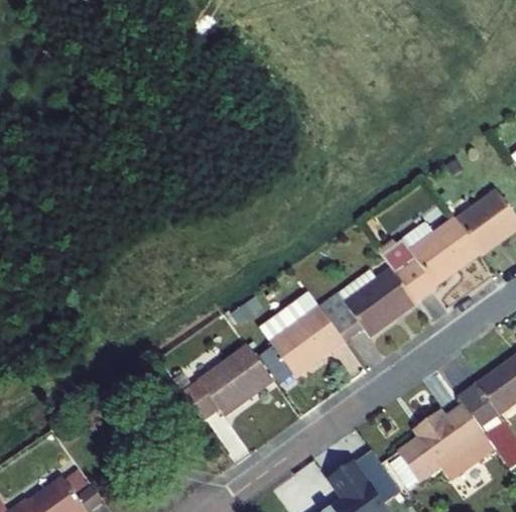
[(456,218),(480,251),(482,253),(515,228),(515,214),(497,188),(456,218)]
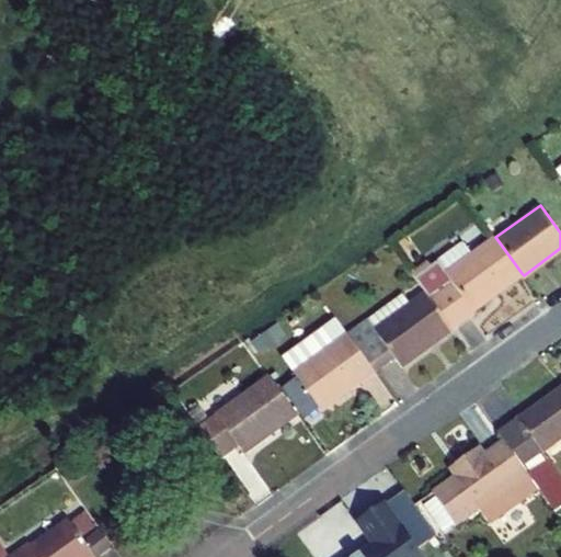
[(426,290),(453,327),(474,311),(473,308),(522,273),(495,237),(494,235),(471,251),(464,239),(431,263),(414,274),(426,290)]
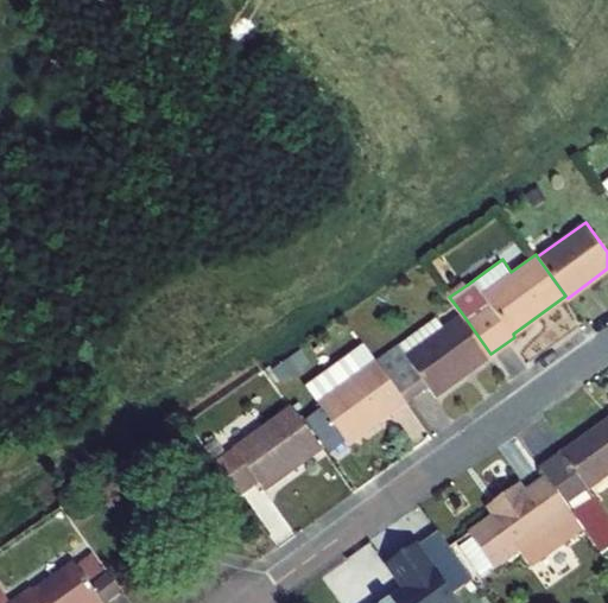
[(449,297),(467,285),(463,280),(447,292),(449,297)]
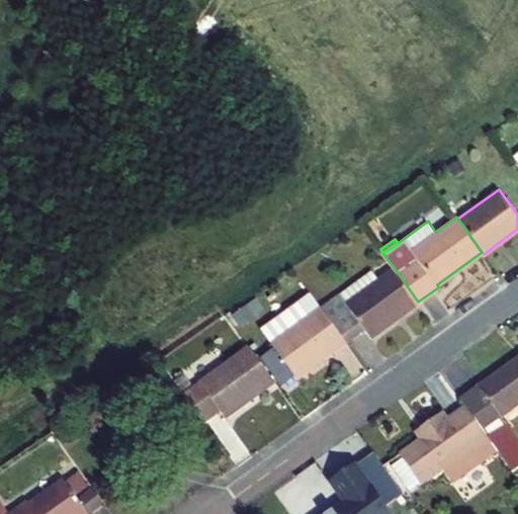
[(321,306),(346,341),(365,328),(371,336),(418,302),(394,267),(378,278),(371,268),(321,306)]
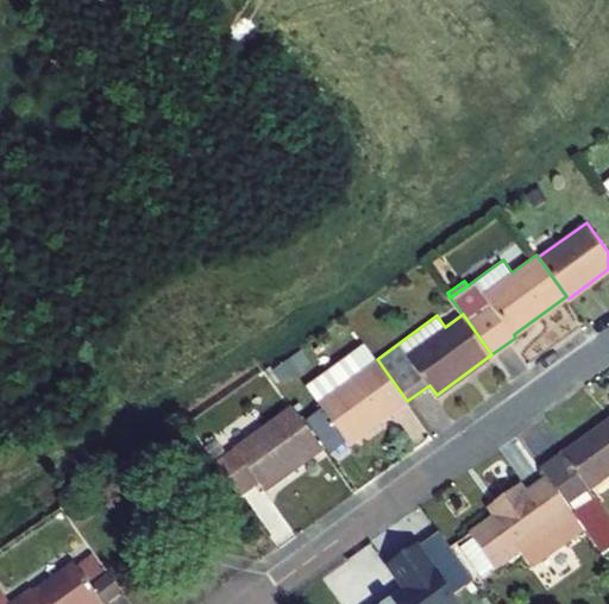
[(281,379),(296,367),(289,358),(274,369),(281,379)]
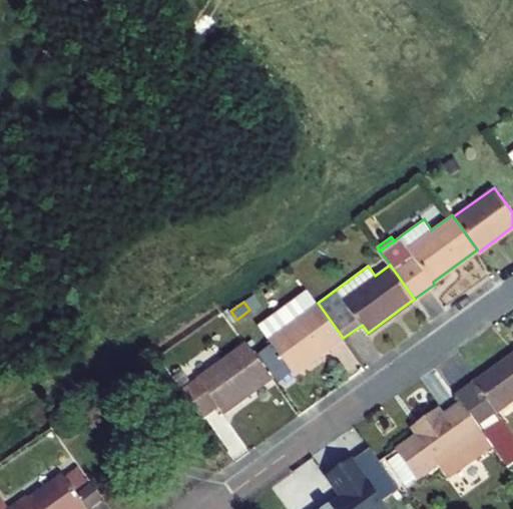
[(295,373),(343,338),(318,303),(269,338),(295,373)]
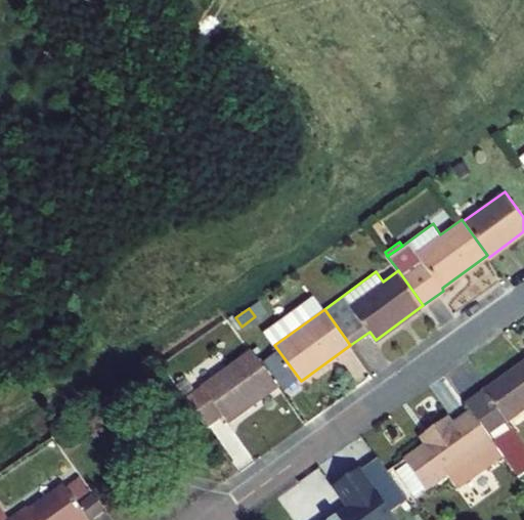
[(228,421),(277,385),(252,348),(185,396),(207,426),(223,414),(228,421)]
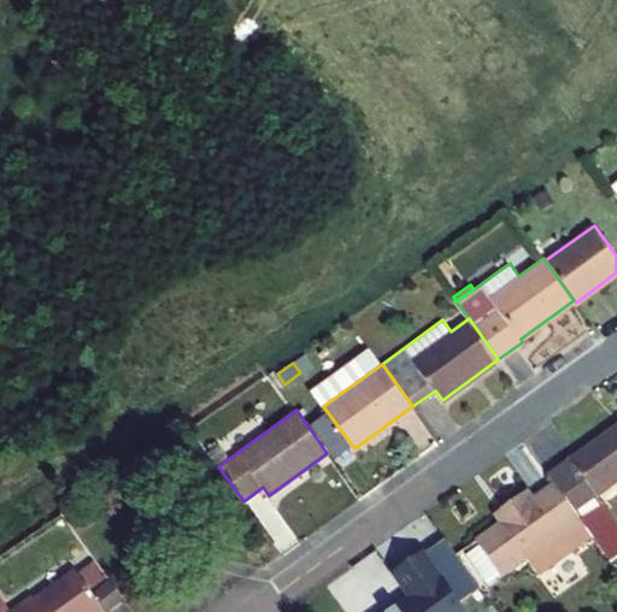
[(616,421),(607,428),(610,430),(601,437),(599,434),(547,471),(554,481),(592,534),(610,558),(616,552),(616,521),(598,494),(616,478),(616,421)]
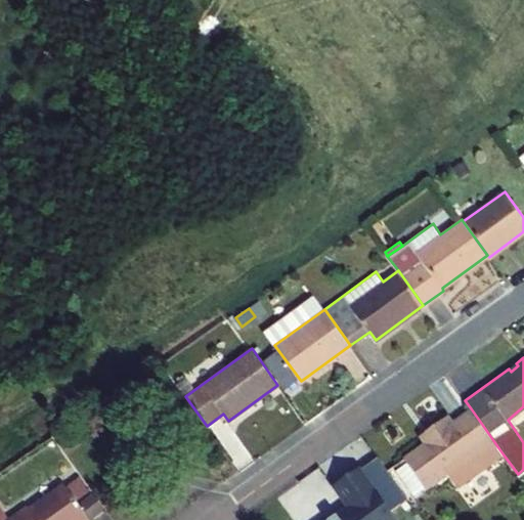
[(404,457),(407,461),(426,486),(446,471),(457,486),(503,453),(471,408),(452,422),(447,414),(429,427),(434,435),(426,441),(404,457)]
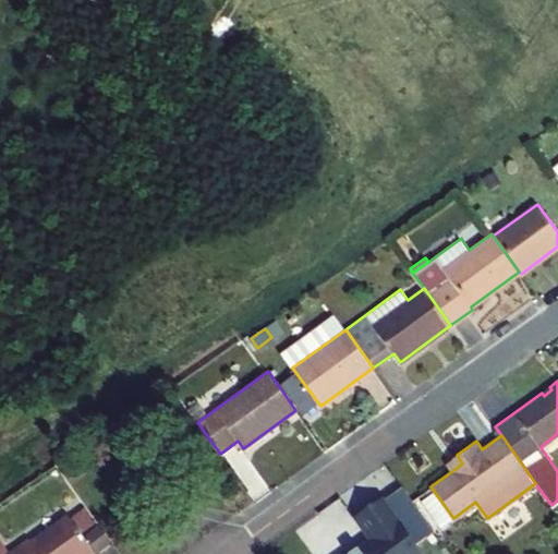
[(453,470),(462,464),(457,455),(447,461),(453,470)]
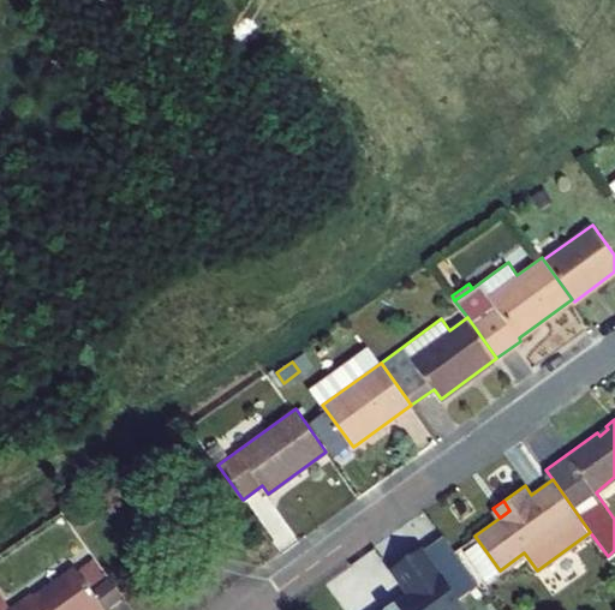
[(500,570),(478,540),(464,551),(485,580),(500,570)]
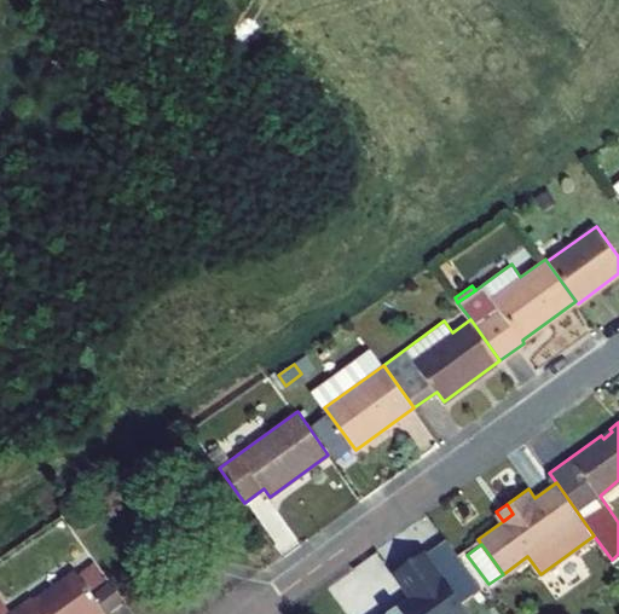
[(395,569),(412,595),(385,613),(472,613),(424,549),(395,569)]
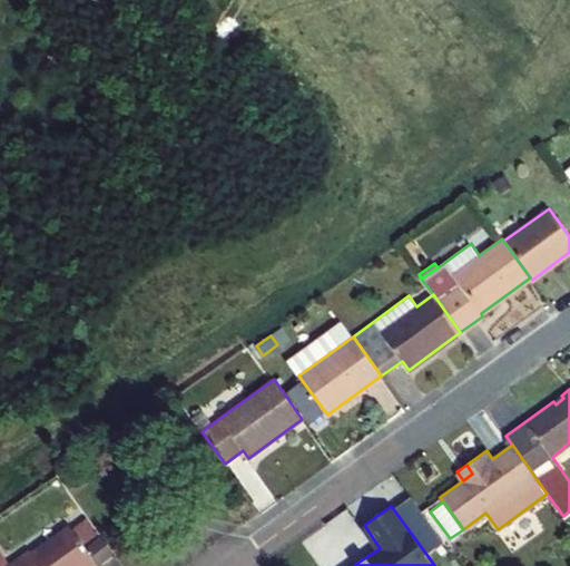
[(8,565),(96,565),(98,565),(98,564),(86,547),(70,526),(32,553),(30,550),(8,565)]
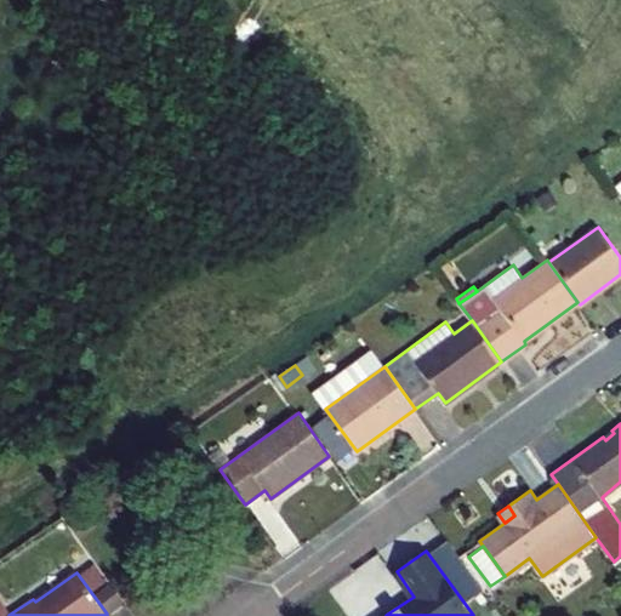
[(93,595),(107,614),(119,605),(125,602),(112,582),(93,595)]
